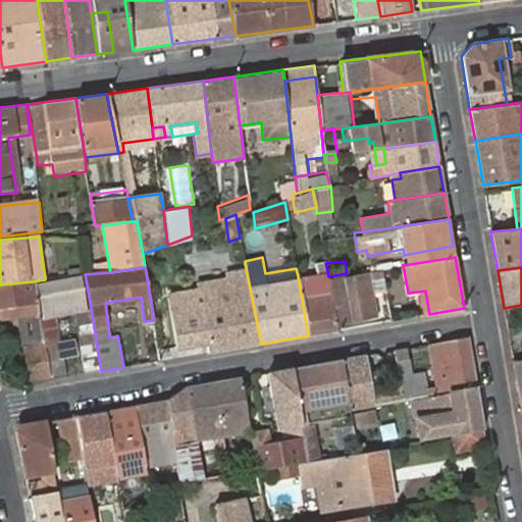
[(372,279),(370,270),(347,273),(328,276),(334,315),(351,312),(353,319),(377,316),(376,306),(368,308),(363,279),(372,279)]
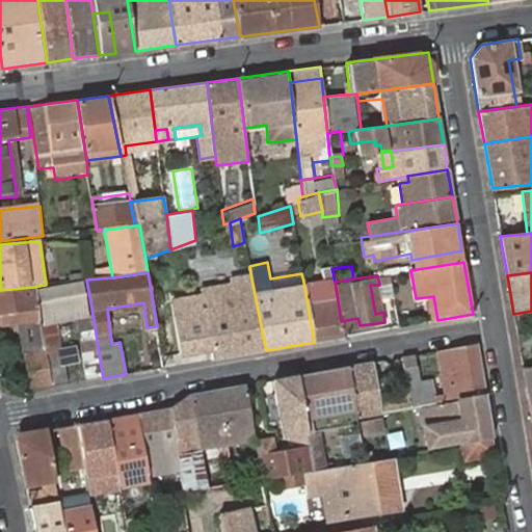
[(209,283),(210,289),(211,295),(225,293),(228,309),(237,307),(234,291),(244,289),(243,282),(241,276),(209,283)]
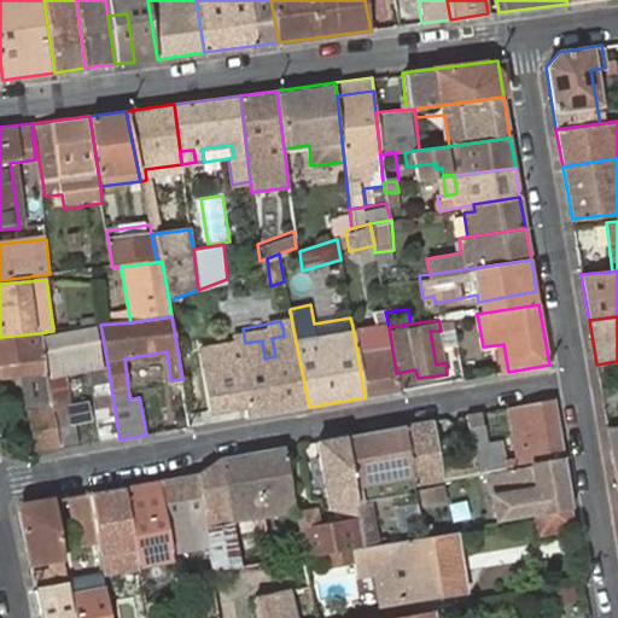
[(365,397),(400,391),(397,382),(396,373),(389,327),(388,321),(353,327),(365,397)]
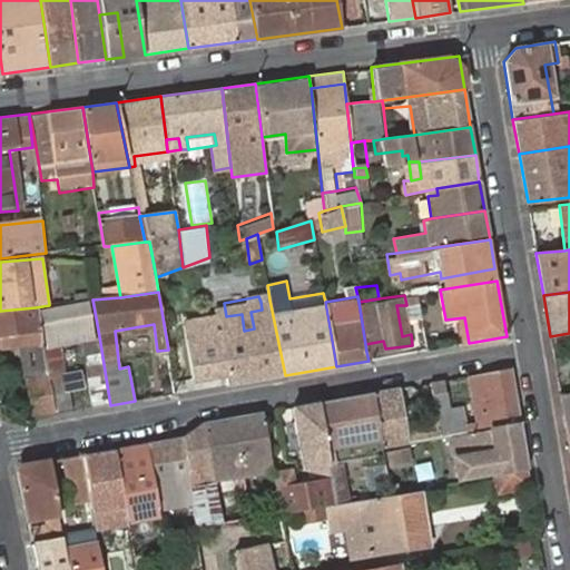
[(226,373),(228,384),(285,375),(269,300),(261,302),(262,310),(251,312),(254,328),(244,331),(242,314),(226,316),(225,310),(216,311),(217,318),(226,373)]
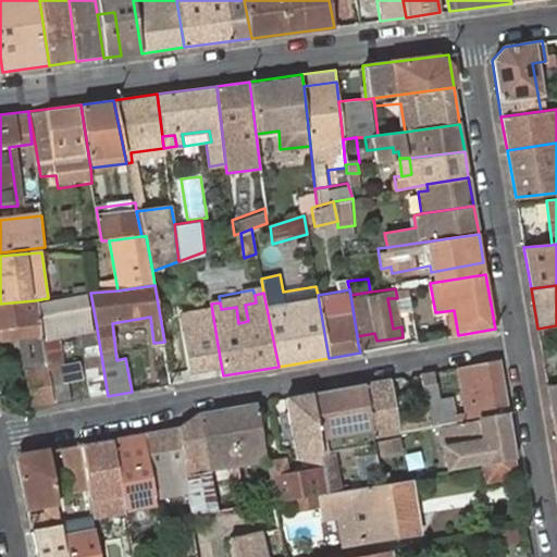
[(90,330),(86,298),(42,306),(48,337),(59,335),(82,332),(90,330)]
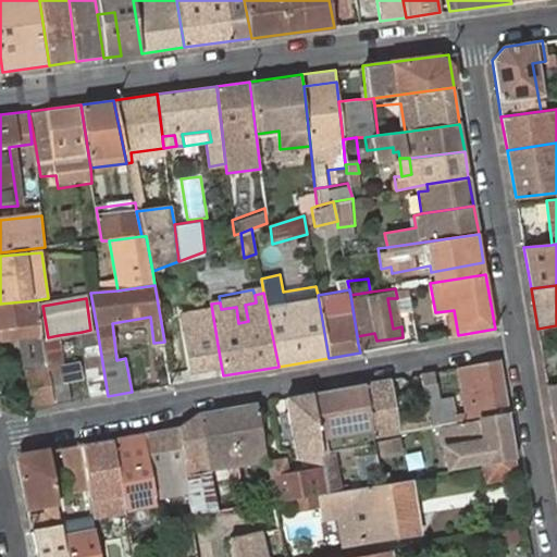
[(401,326),(397,298),(387,298),(393,329),(401,326)]
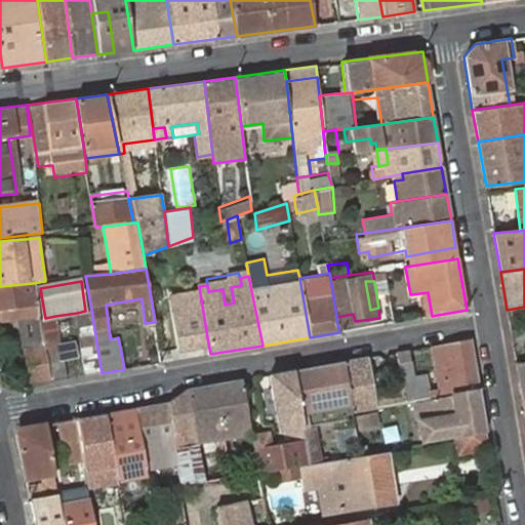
[(45,344),(40,319),(33,283),(0,286),(0,321),(12,320),(17,348),(26,347),(45,344)]
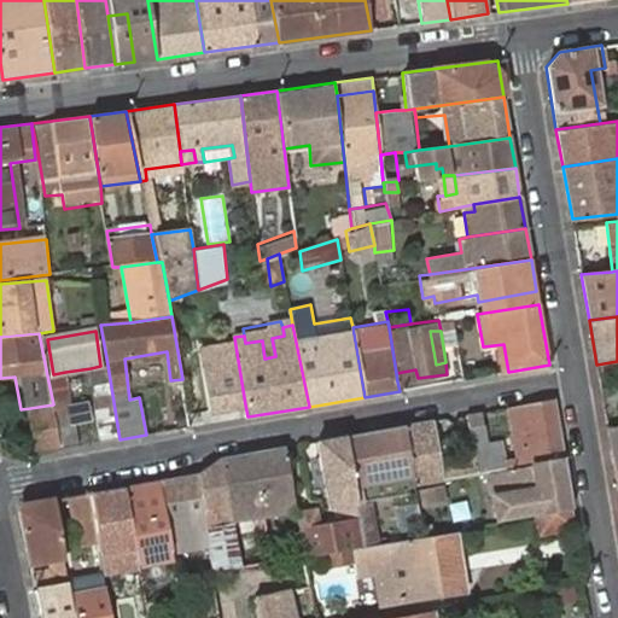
[(210,412),(245,404),(235,345),(200,350),(210,412)]
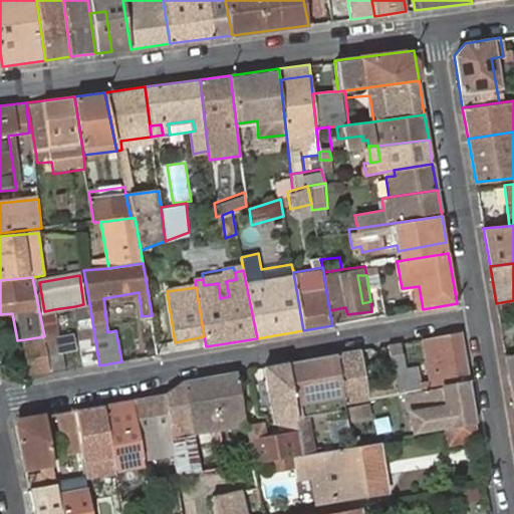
[(396,291),(380,293),(384,316),(400,313),(396,291)]
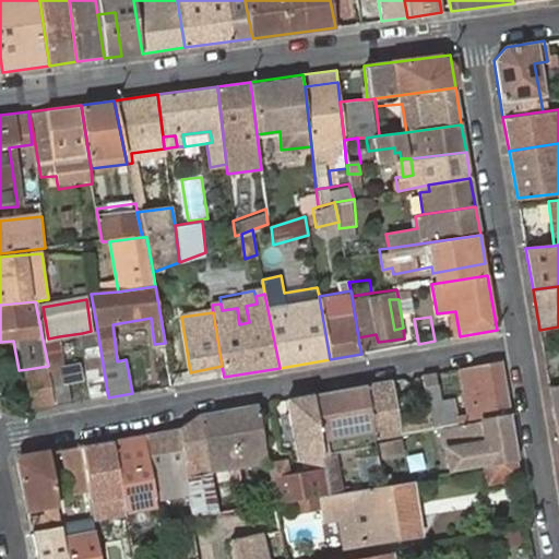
[(108,397),(97,330),(91,331),(82,333),(92,401),(108,397)]
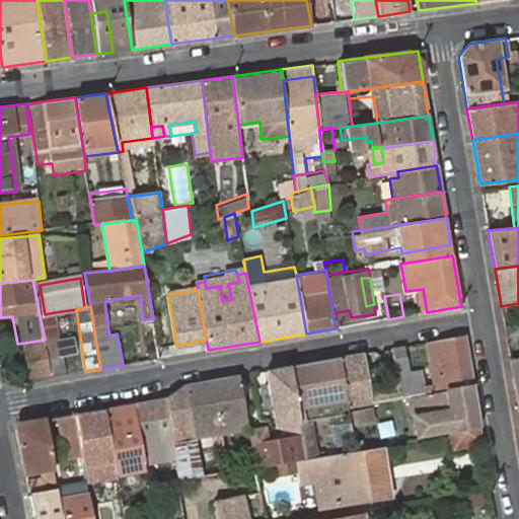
[(349,310),(332,313),(334,320),(351,317),(349,310)]
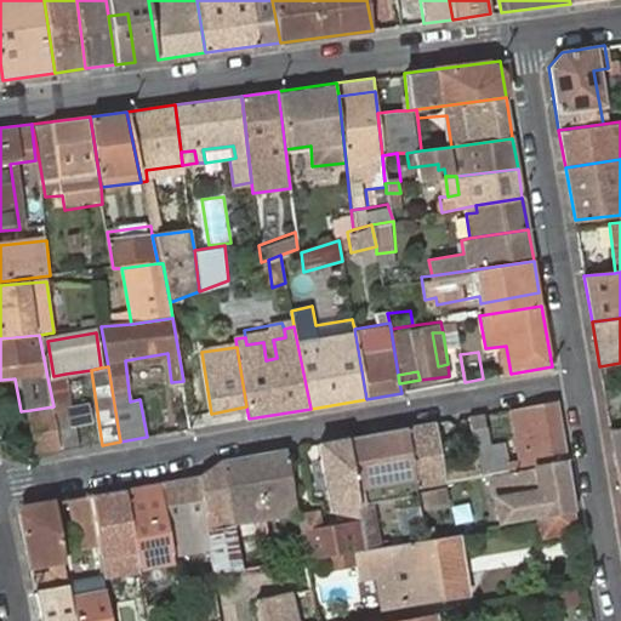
[(81,449),(73,408),(66,374),(53,376),(47,377),(53,406),(62,451),(81,449)]
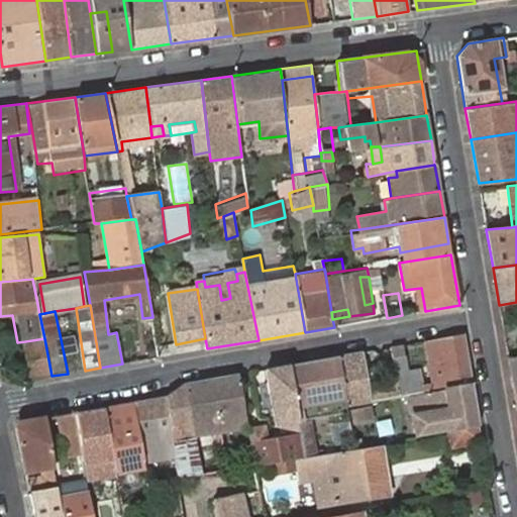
[(462,334),(425,340),(433,385),(434,387),(472,381),(462,334)]
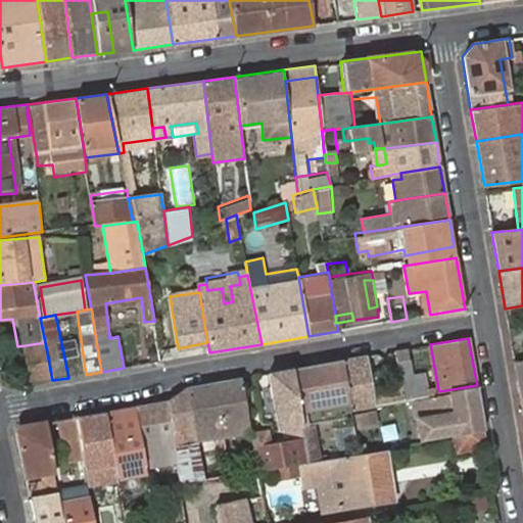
[(52,380),(45,342),(26,345),(33,383),(52,380)]
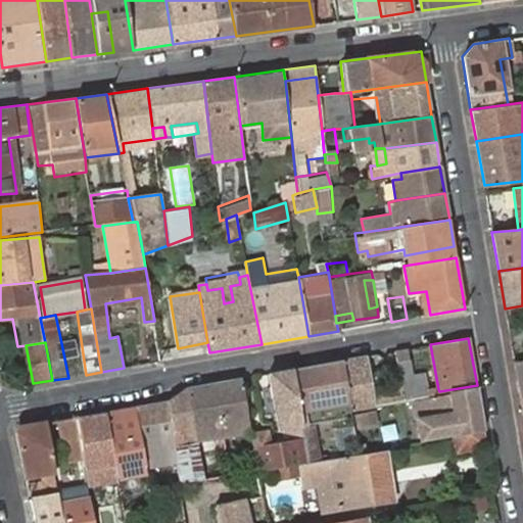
[(411,372),(408,348),(401,349),(403,360),(397,361),(399,375),(411,372)]
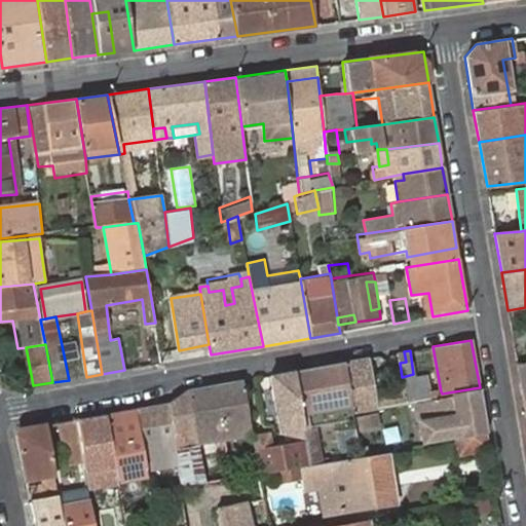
[(352,413),(406,403),(403,384),(371,389),(365,359),(344,363),(352,413)]
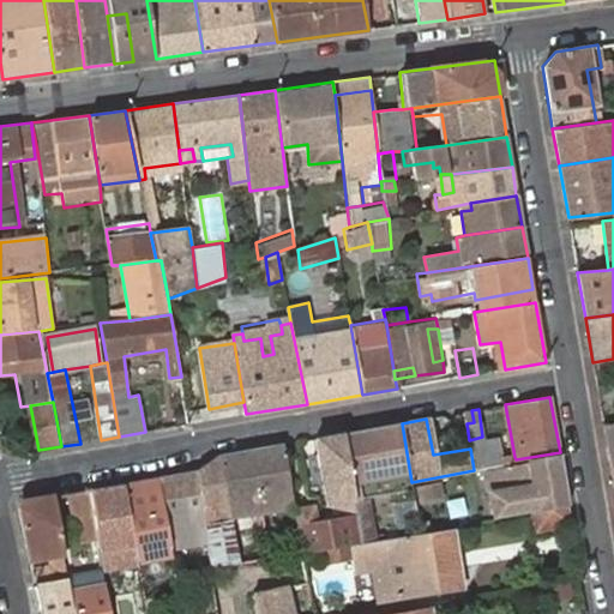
[(411,488),(411,482),(402,423),(343,434),(354,500),(367,498),(365,489),(402,483),(404,491),(411,488)]
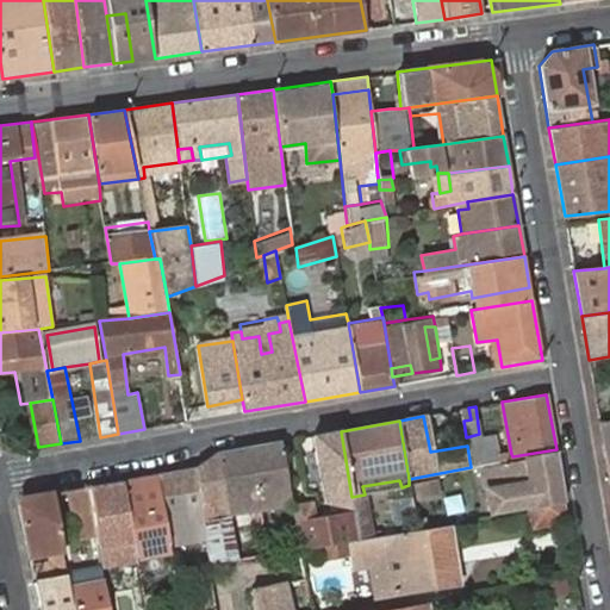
[(609,421),(599,423),(604,453),(609,452),(609,421)]
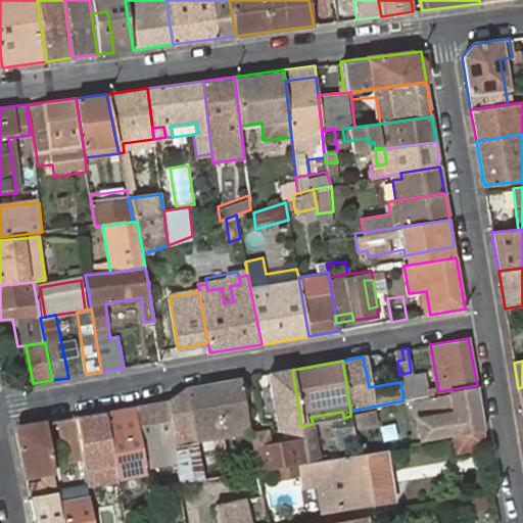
[(301,426),(292,370),(270,374),(280,430),(301,426)]
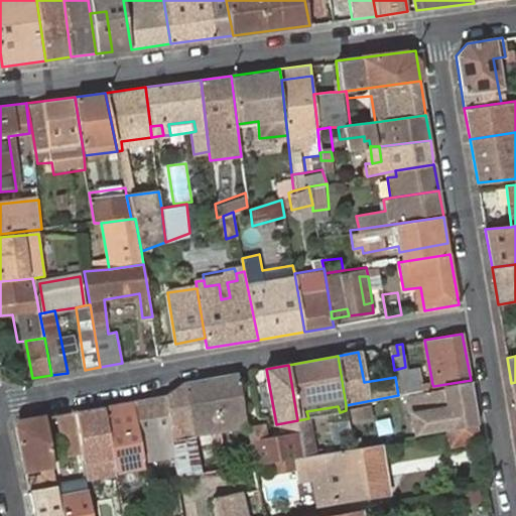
[(433,386),(432,384),(422,385),(419,371),(395,375),(395,377),(398,395),(407,394),(433,390),(433,386)]
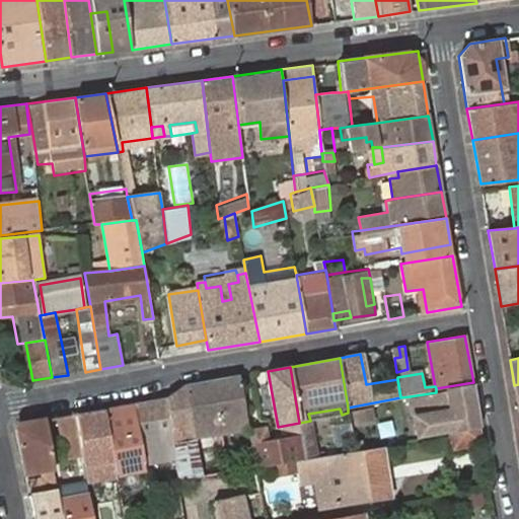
[(228,421),(246,419),(238,376),(211,381),(221,434),(230,432),(228,421)]
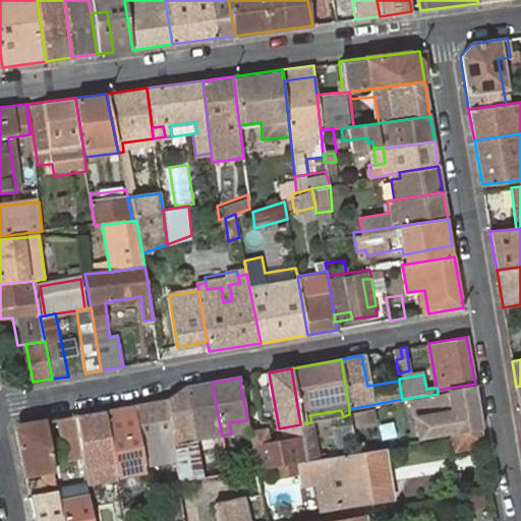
[(222,436),(212,383),(184,388),(194,440),(198,439),(222,436)]
